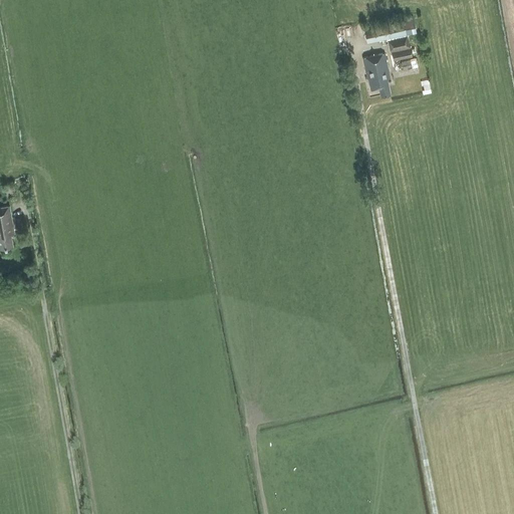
[(413,17),(364,27),(366,41),(387,37),(390,52),(392,52),(394,60),(396,59),(397,61),(401,60),(400,59),(412,56),(408,34),(417,33),(413,17)]
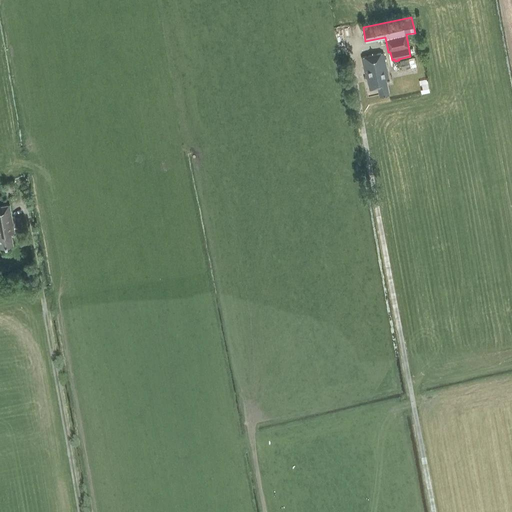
[(388,93),(387,90),(385,79),(389,78),(384,53),(362,57),(366,79),(367,78),(369,90),(378,88),(379,95),(388,93)]
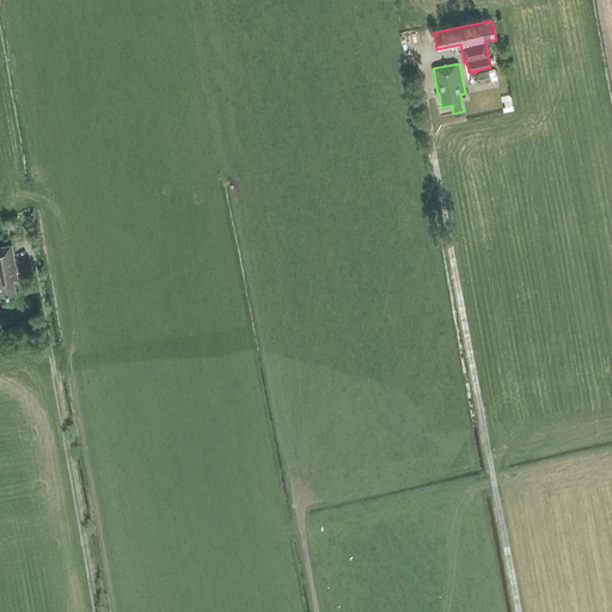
[(495,69),(478,73),(479,83),(497,79),(495,69)]
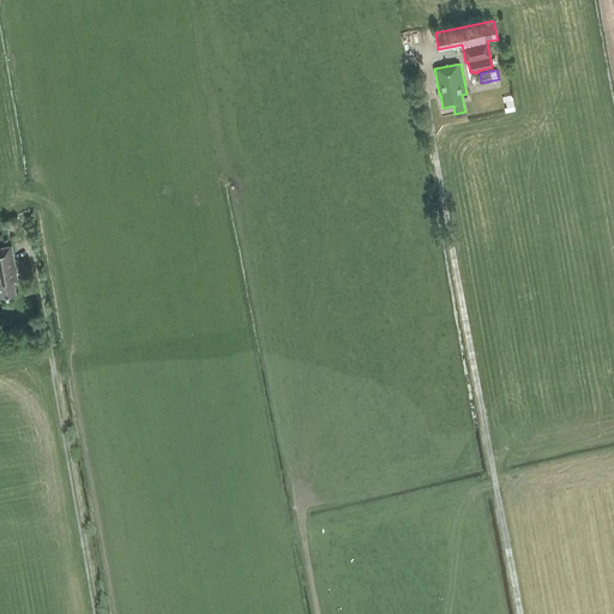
[(505,112),(515,110),(513,101),(504,103),(505,112)]
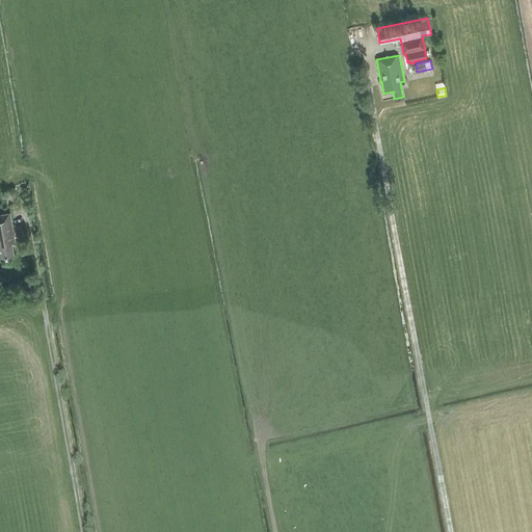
[(11,243),(16,242),(9,213),(0,215),(0,257),(14,255),(11,243)]
